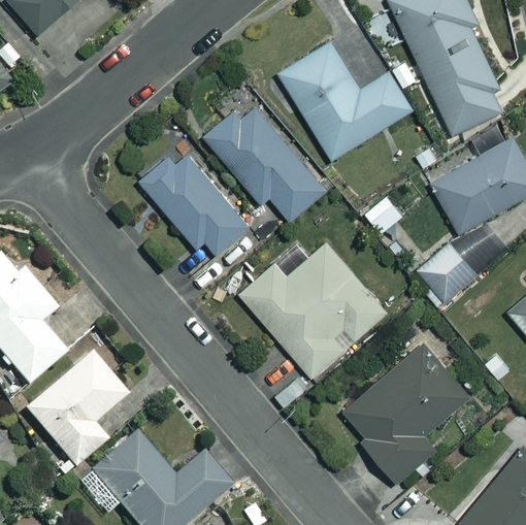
[(10,0),(39,33),(78,0),(10,0)]
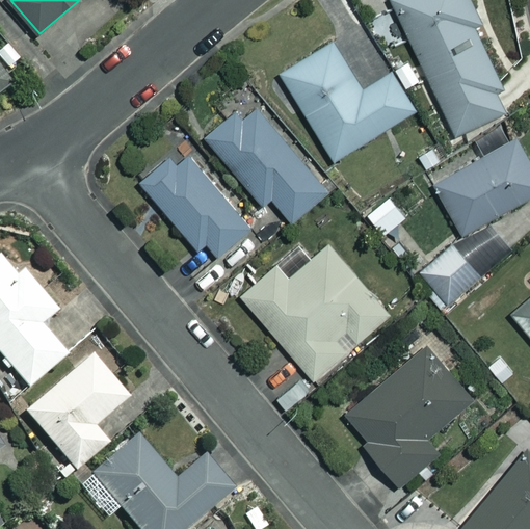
[(482,25),(471,0),(391,0),(454,137),(511,110),(474,28),(482,25)]
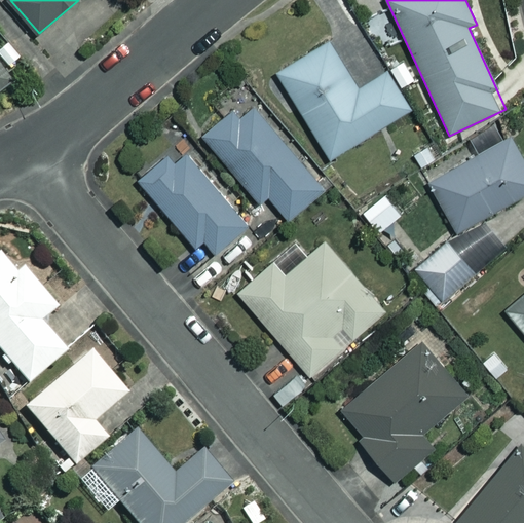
[(360,89),(331,42),(277,75),(329,160),(412,110),(388,72),(360,89)]
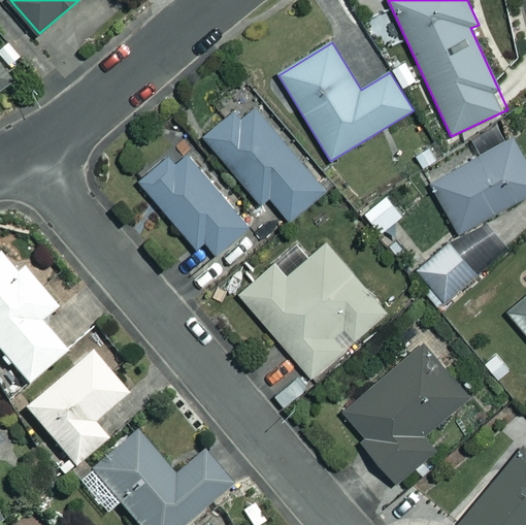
[(0,92),(11,84),(0,67),(0,92)]
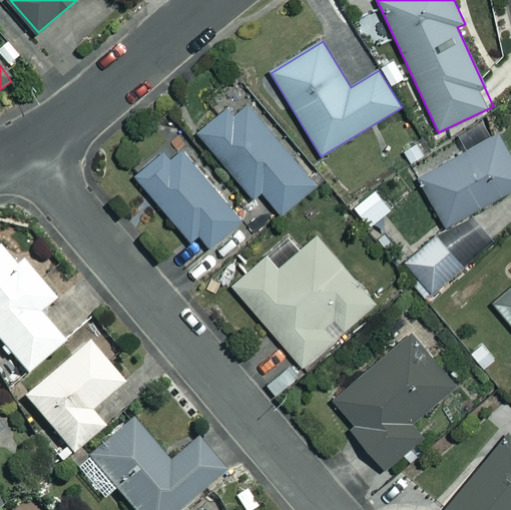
[(319,183),(234,83),(211,101),(222,114),(197,135),(252,200),(262,192),(281,215),(319,183)]
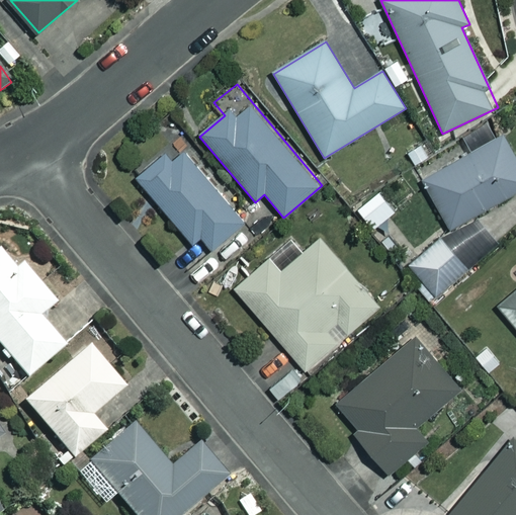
[(515,157),(503,135),(420,180),(449,233),(515,195),(515,157)]
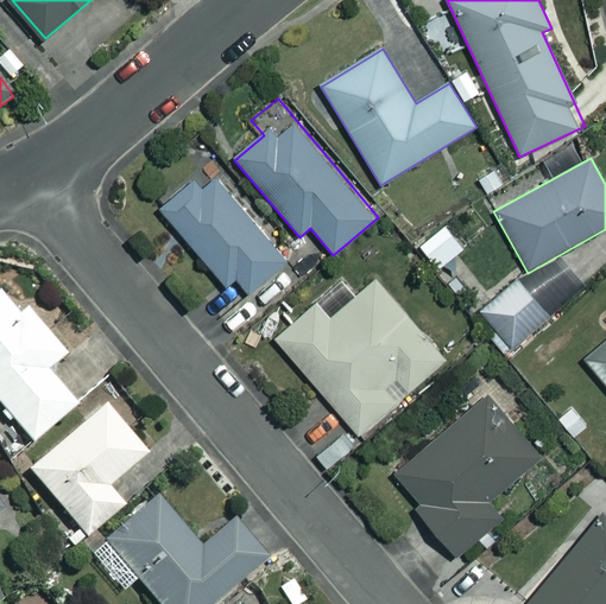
[(291,260),(214,167),(164,209),(228,285),(238,277),(251,293),(291,260)]
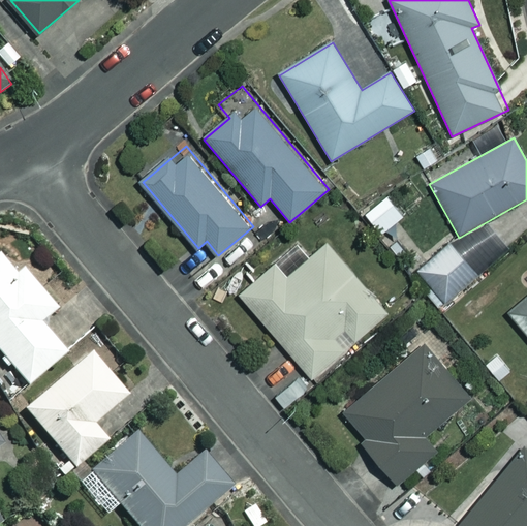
[(391,310),(329,238),(286,274),(278,265),(240,298),(310,379),(391,310)]
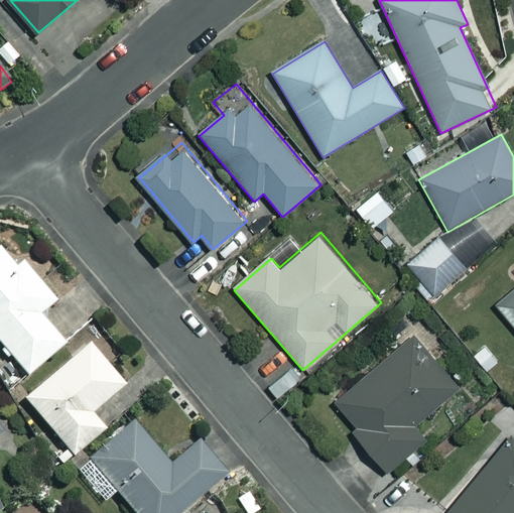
[(470,267),(442,233),(408,261),(435,294),(470,267)]
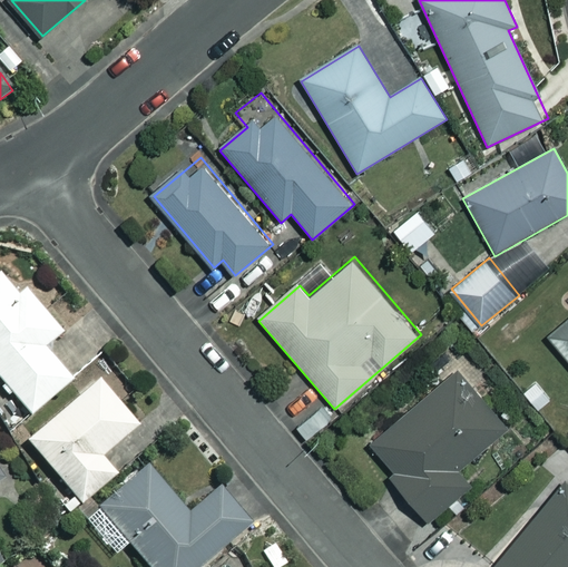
[(20,296),(2,273),(0,274),(0,379),(28,414),(70,381),(45,348),(62,334),(28,291),(20,296)]
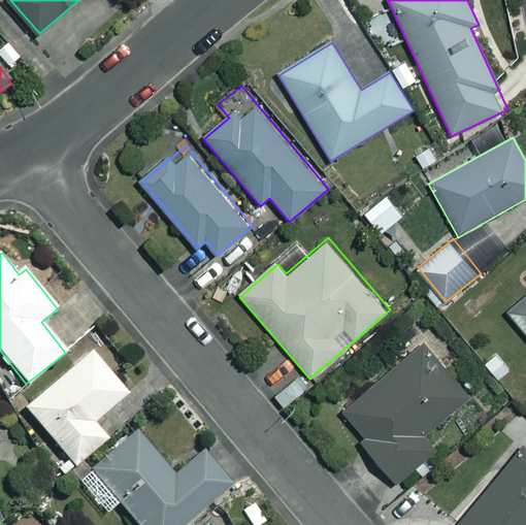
[(525,298),(510,313),(525,331),(525,298)]
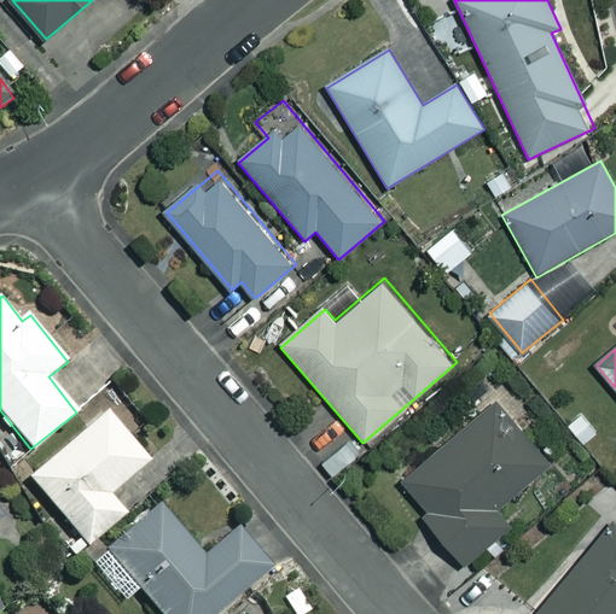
[(428,512),(420,518),(462,567),(511,525),(498,509),(551,466),(498,402),(402,481),(428,512)]
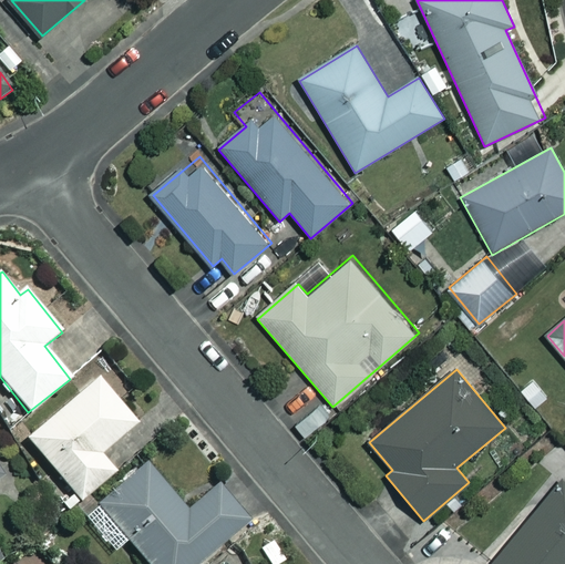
[(139,423),(102,378),(28,436),(79,500),(115,472),(101,454),(139,423)]
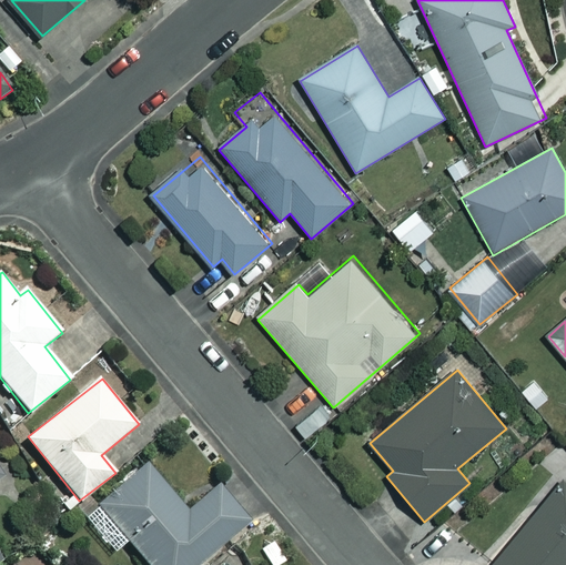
[(187,511),(151,466),(87,516),(114,552),(129,541),(149,564),(196,564),(248,525),(218,486),(187,511)]
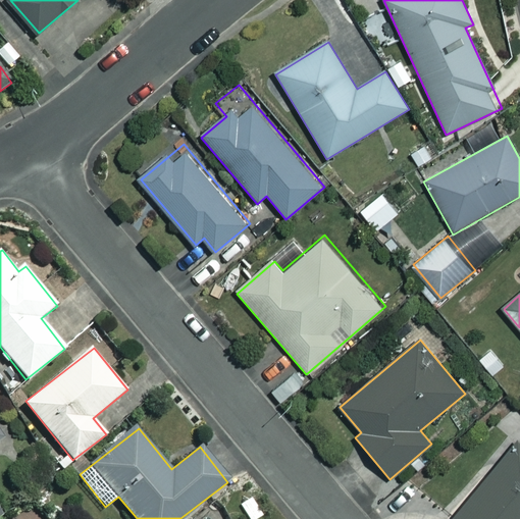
[(519,446),(457,518),(519,518),(519,446)]
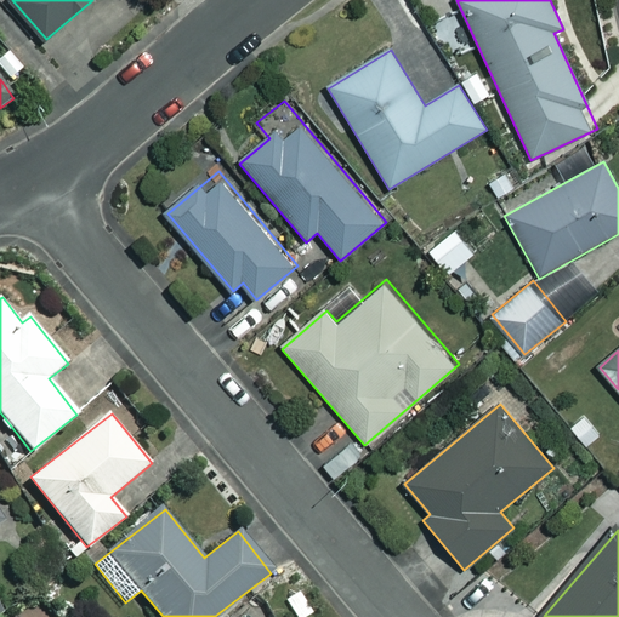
All buildings are outlined.
